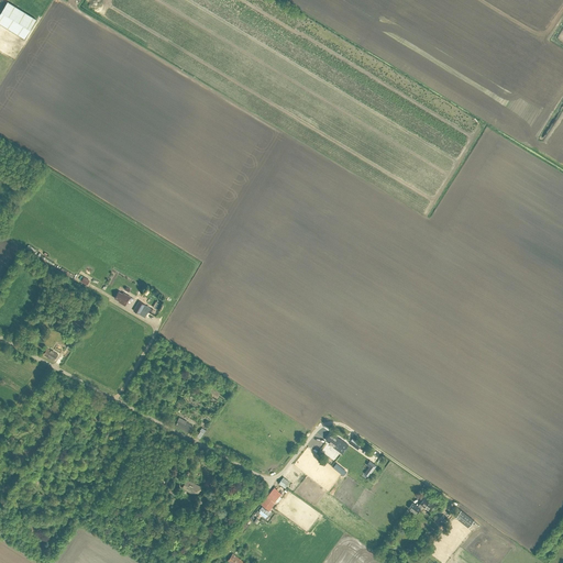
[(24,37),(36,19),(18,7),(8,1),(0,13),(0,22),(6,26),(24,37)]
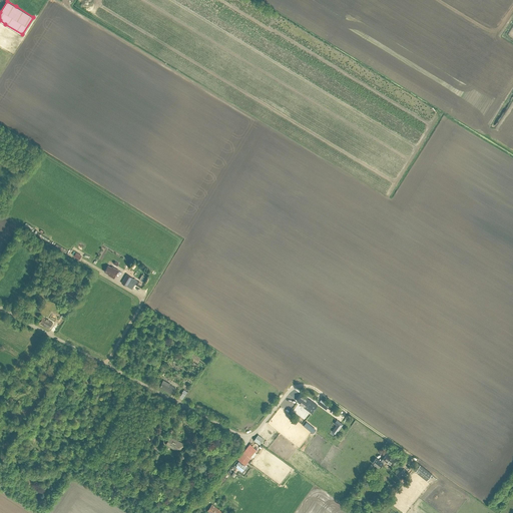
[(111,268),(108,266),(104,272),(109,274),(108,275),(114,279),(118,271),(112,267),(111,268)]
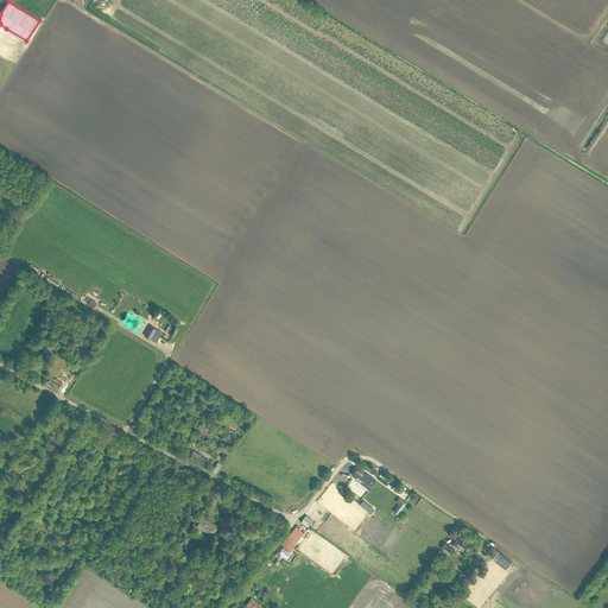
[(153,334),(160,337),(163,333),(150,325),(144,335),(150,339),(153,334)]
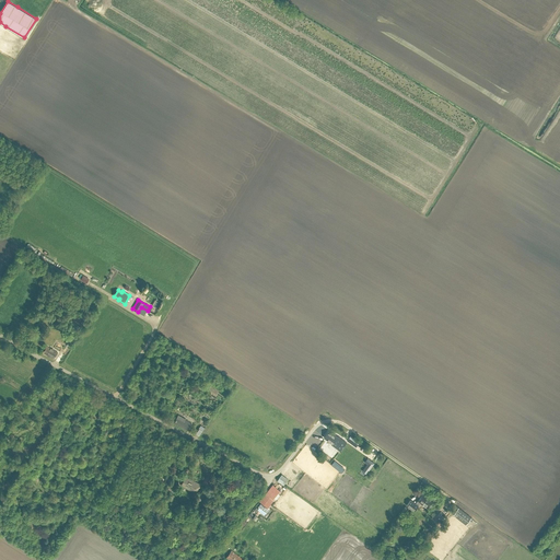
[(69,346),(74,337),(71,335),(66,343),(69,346)]
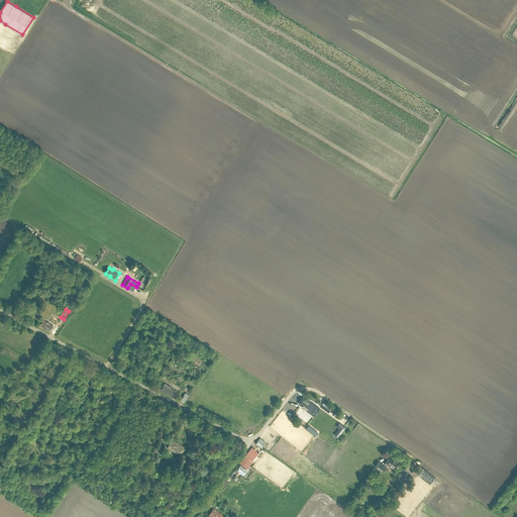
[(49,331),(54,325),(43,319),(39,325),(43,327),(43,328),(49,331)]
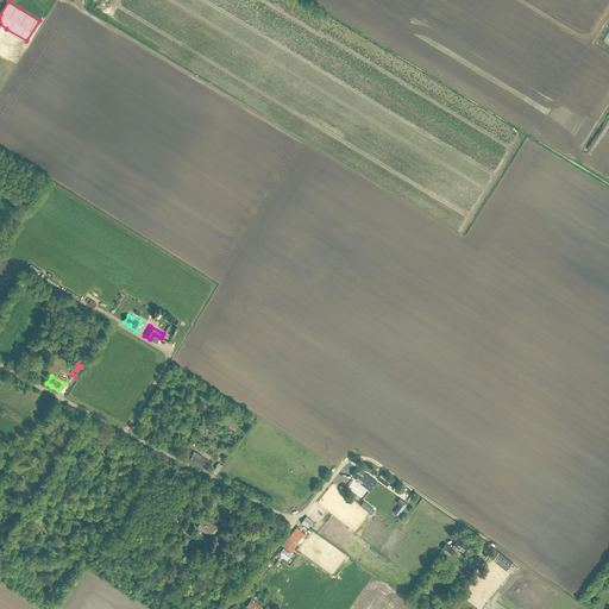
[(203,468),(207,460),(201,457),(201,456),(194,452),(189,459),(203,468)]
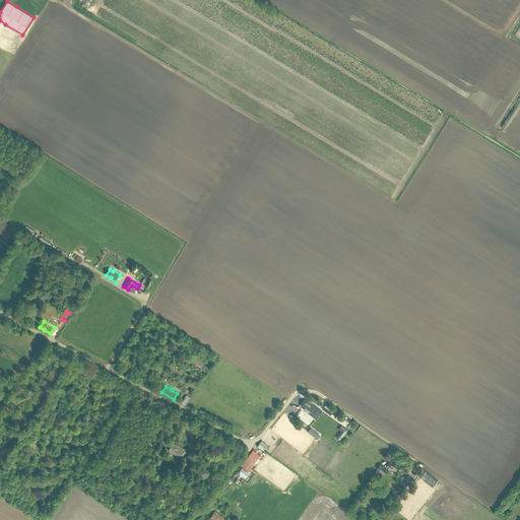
[(185,404),(191,396),(187,393),(185,397),(185,398),(182,402),(185,404)]
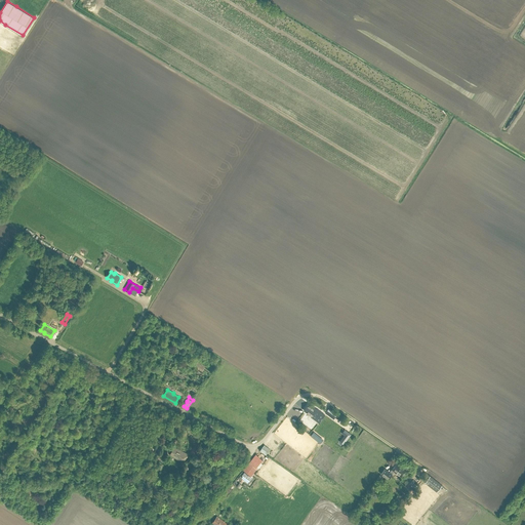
[(316,409),(309,403),(305,410),(312,415),(311,416),(318,422),(324,414),(317,408),(316,409)]
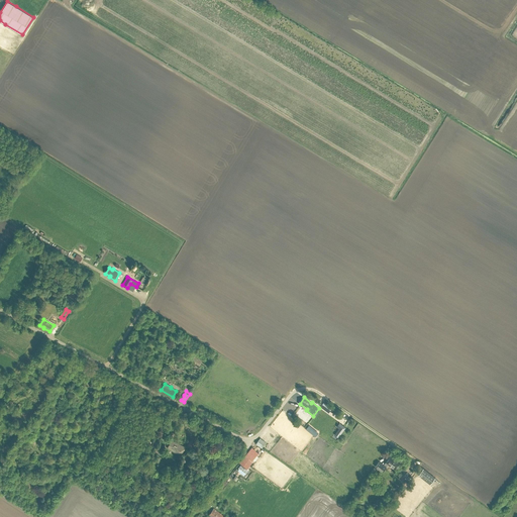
[(339,423),(336,427),(338,429),(334,435),(338,438),(345,428),(339,423)]
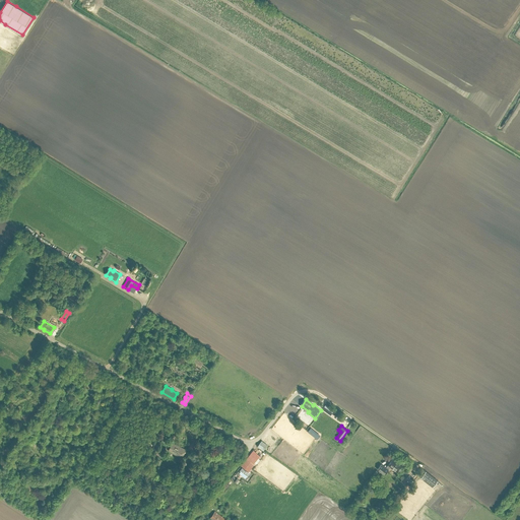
[(193,451),(197,445),(191,442),(188,448),(193,451)]
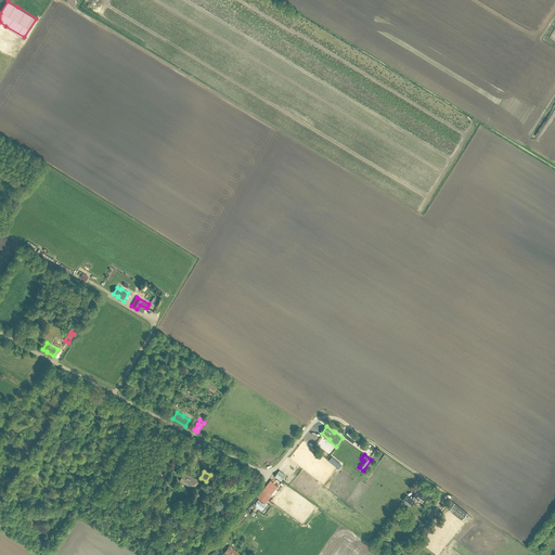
[(194,488),(198,479),(184,473),(180,480),(194,488)]
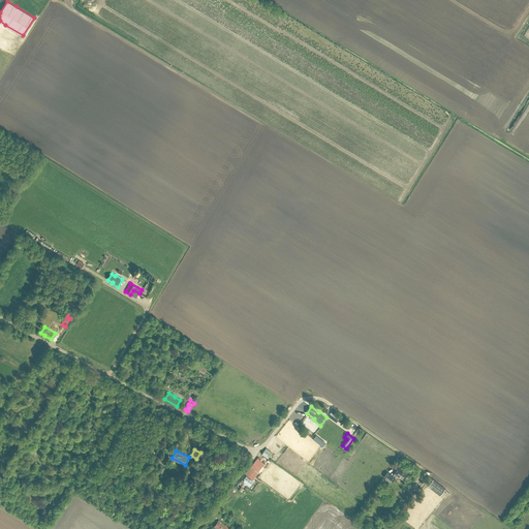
[(265,463),(262,462),(257,458),(251,466),(245,473),(246,474),(244,477),(244,478),(248,480),(251,484),(253,480),(252,479),(258,472),(257,472),(265,463)]
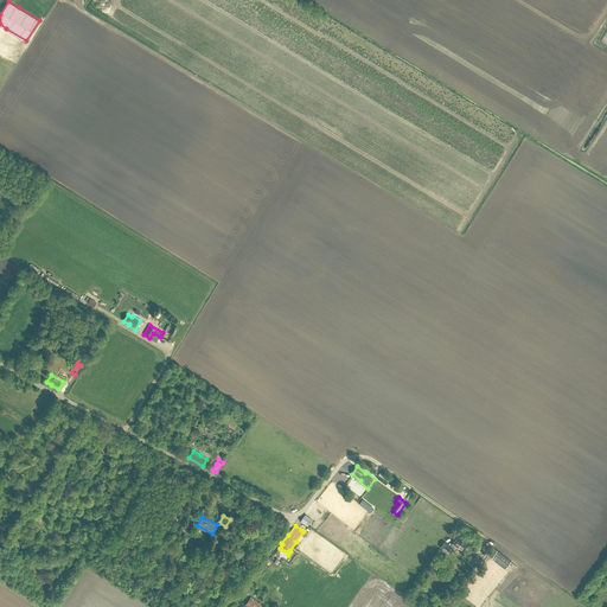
[(449,553),(457,544),(459,545),(458,547),(464,551),(470,542),(464,538),(464,540),(458,536),(451,545),(445,541),(441,547),(449,553)]
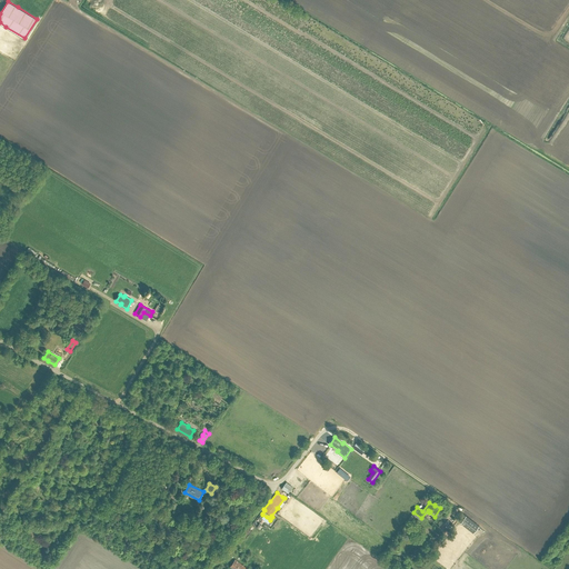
[(472,532),(478,526),(466,515),(460,522),(472,532)]
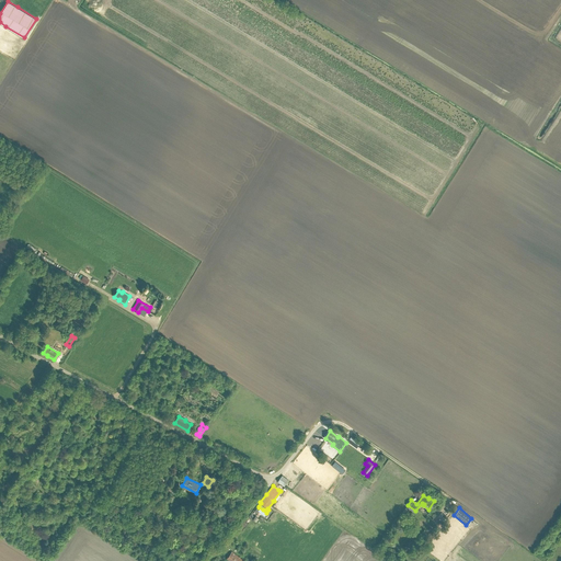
[(447,516),(446,519),(459,527),(461,524),(447,516)]
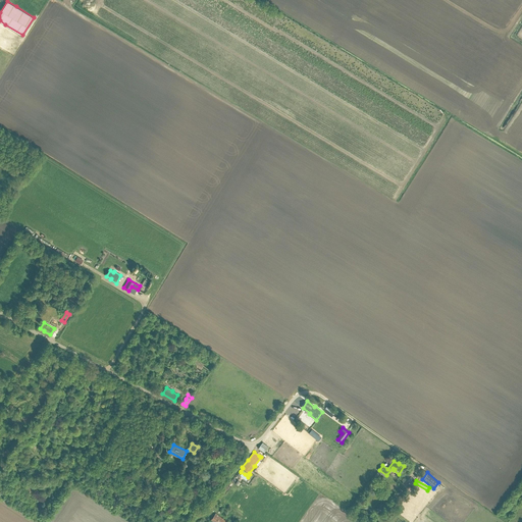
[(401,506),(407,499),(402,494),(396,502),(401,506)]
